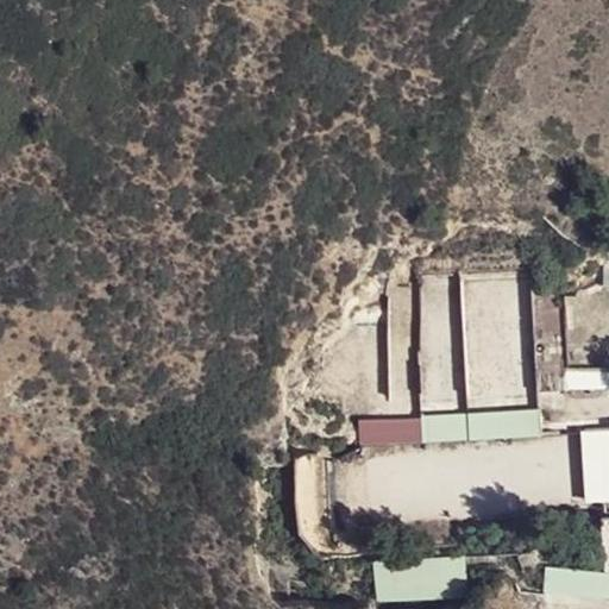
[(422,276),(428,339),(479,334),(482,353),(473,355),(477,397),(538,393),(526,267),(422,276)]
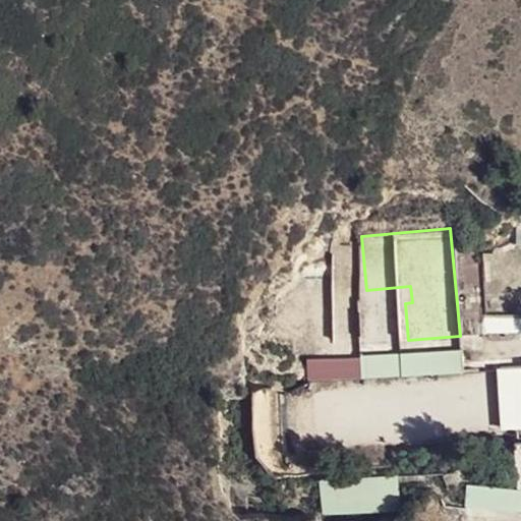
[(514,236),(488,236),(488,281),(504,281),(504,285),(520,285),(520,232),(514,232),(514,236)]
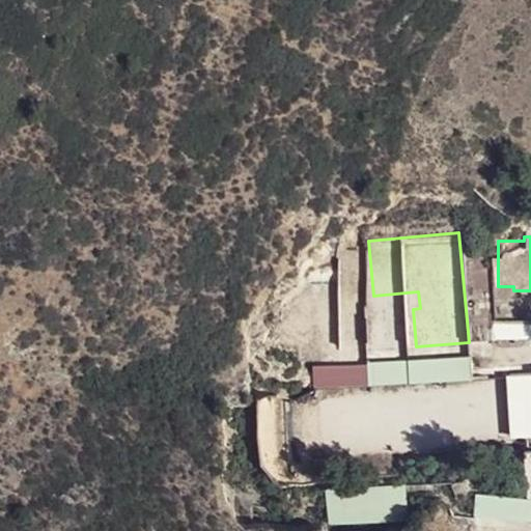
[(493,339),(530,338),(530,320),(493,320),(493,339)]
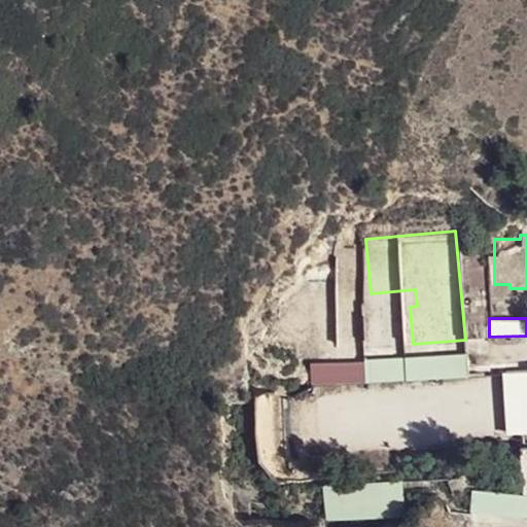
[(467,378),(466,354),(364,360),(365,384),(467,378)]
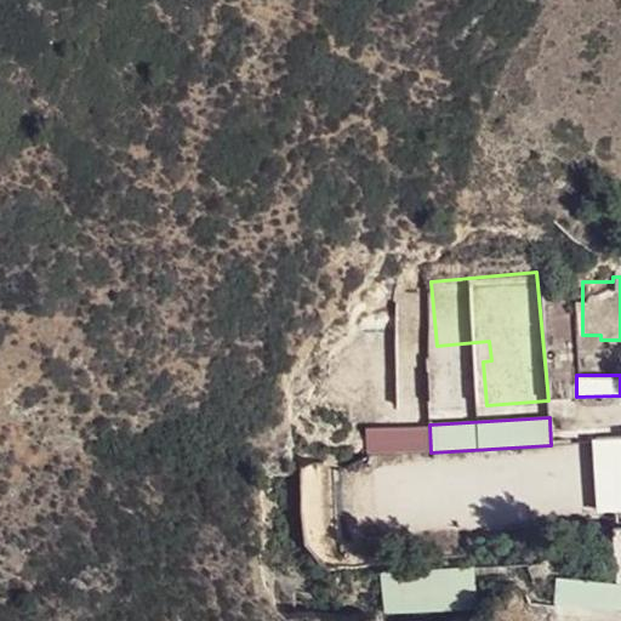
[(428,453),(428,427),(365,428),(366,454),(428,453)]
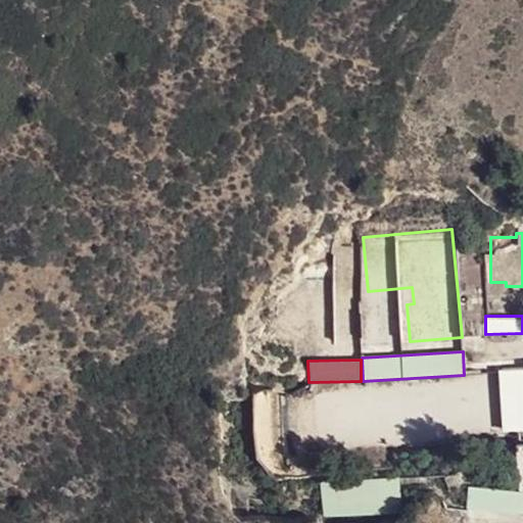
[(522,431),(522,366),(500,368),(504,432),(522,431)]
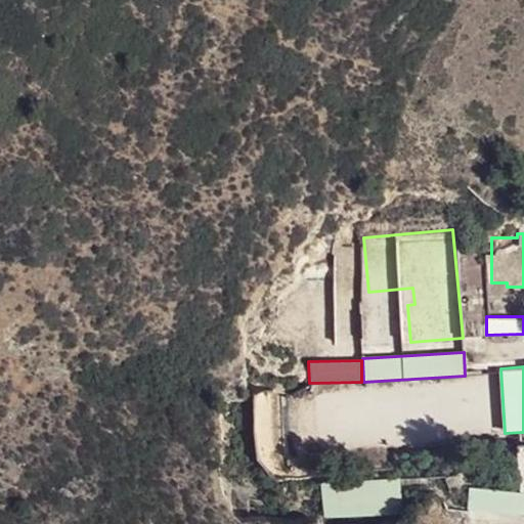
[(401,515),(400,479),(322,483),(323,518),(401,515)]
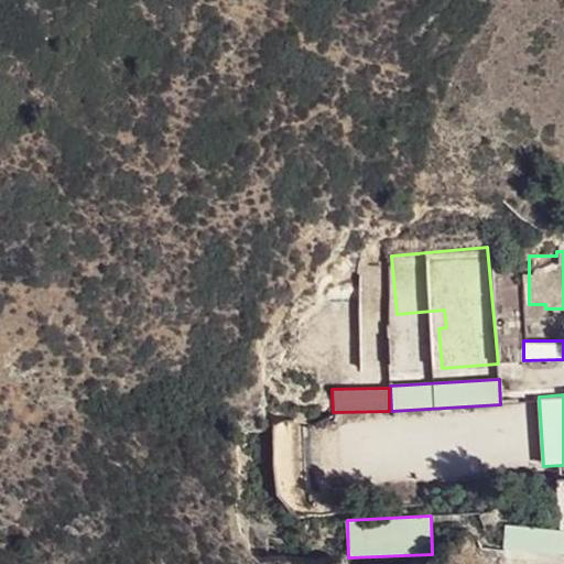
[(563,530),(505,524),(502,550),(563,555),(563,530)]
